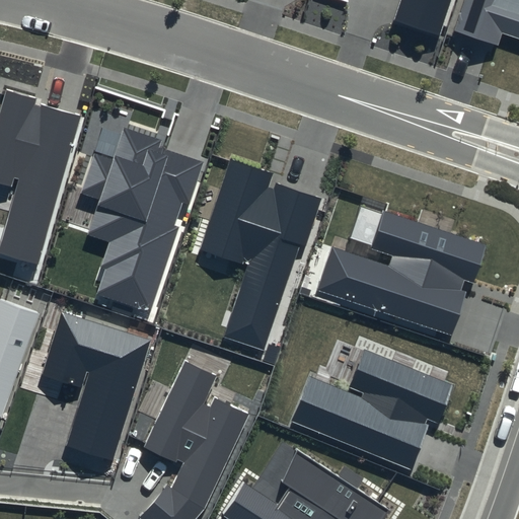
[(399,0),(394,16),(440,31),(450,0),(399,0)]
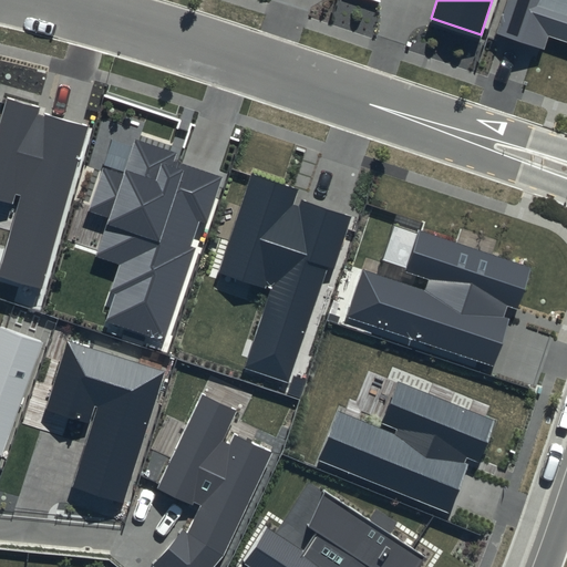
[(566,0),(504,0),(495,29),(544,45),(547,33),(566,39),(566,0)]
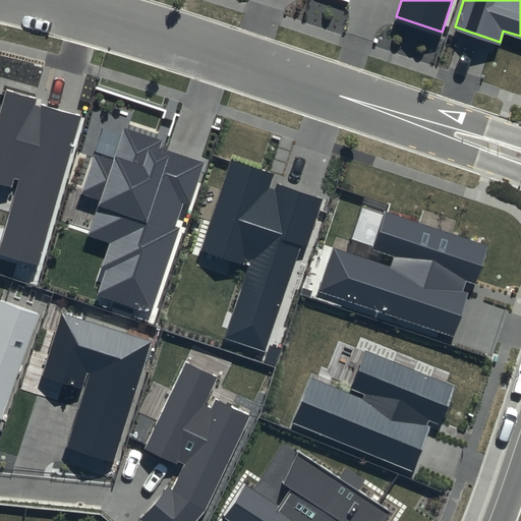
[(0,252),(38,264),(80,116),(41,104),(41,107),(36,105),(37,99),(7,90),(0,114),(0,183),(11,187),(14,177),(21,179),(0,250),(0,252)]
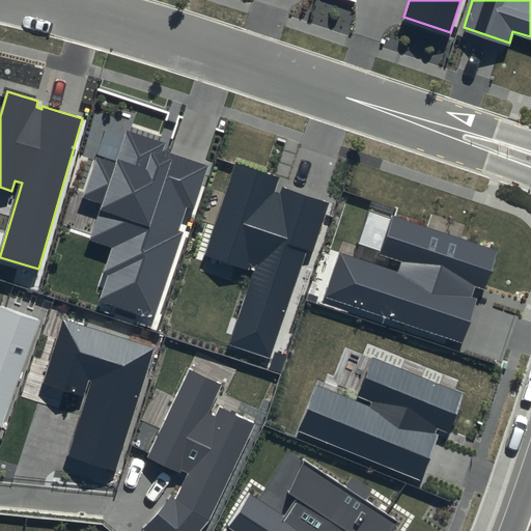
[(207,166),(163,150),(166,143),(127,130),(115,162),(96,156),(81,198),(101,205),(89,240),(112,248),(103,274),(108,276),(100,301),(152,318),(183,233),(177,231),(186,207),(193,210),(207,166)]
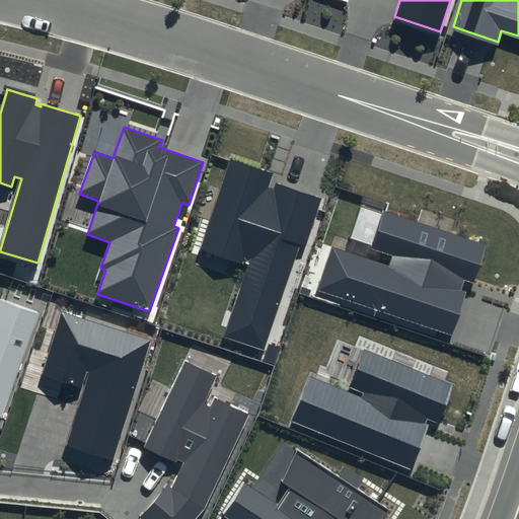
[(273,173),(231,160),(201,250),(247,267),(223,338),(265,352),(300,245),(305,247),(322,198),(276,182),(274,189),(269,188),(273,173)]
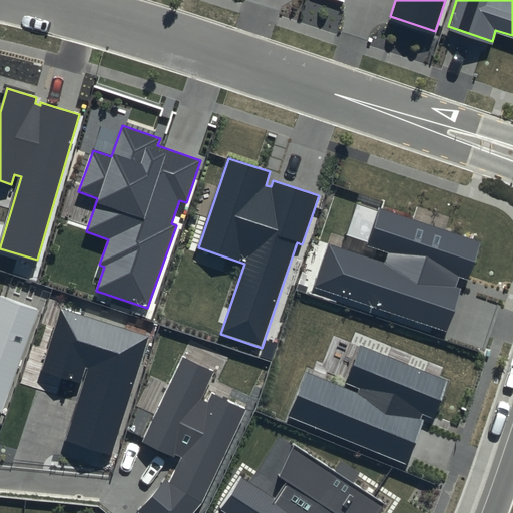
[(481,241),(379,207),(367,245),(389,253),(386,263),(329,242),(314,288),(446,332),(461,289),(457,288),(460,278),(468,281),(481,241)]
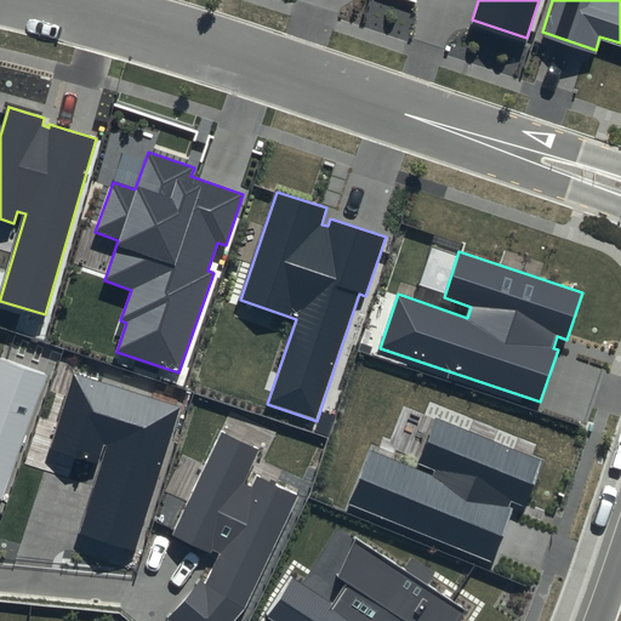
[(49,375),(0,357),(0,497),(4,499),(49,375)]
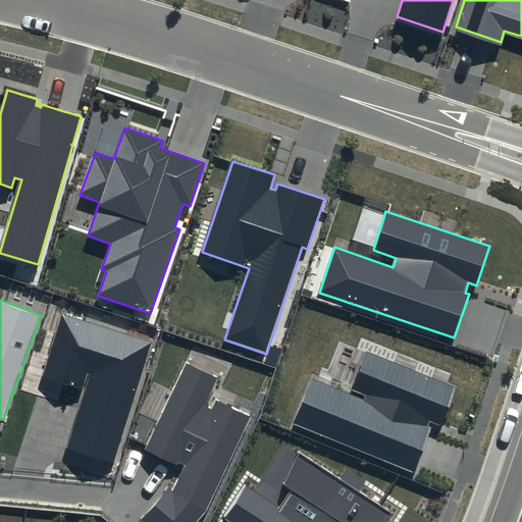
[(151,343),(62,314),(43,377),(82,389),(87,374),(90,375),(66,449),(113,464),(151,343)]
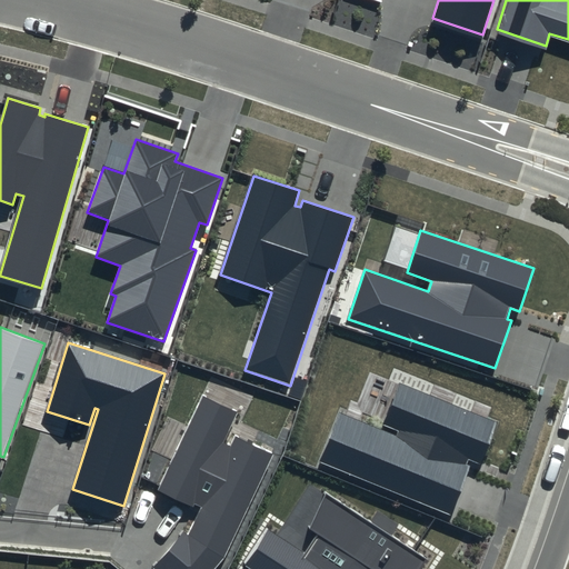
[(500,420),(399,381),(381,428),(338,411),(318,461),(451,513),(470,466),(466,465),(468,460),(482,466),(500,420)]
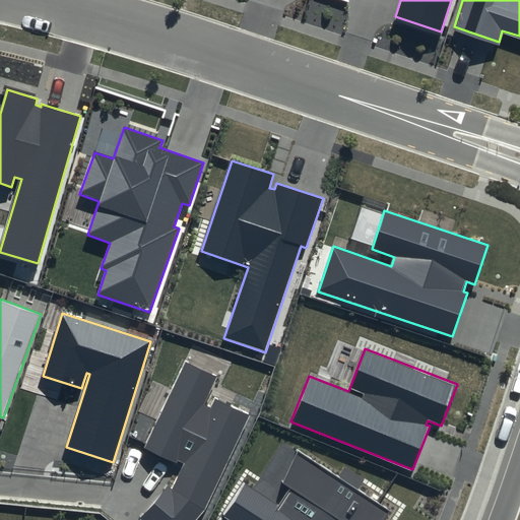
[(184,360),(142,449),(178,465),(180,462),(184,464),(173,488),(169,486),(140,519),(141,519),(196,519),(205,510),(250,413),(215,398),(211,408),(204,405),(218,375),(184,360)]
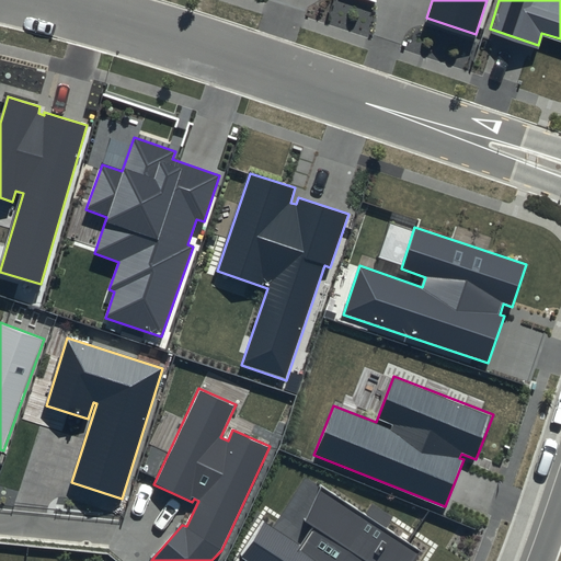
[(414,560),(420,551),(321,487),(305,522),(312,526),(300,545),(262,522),(239,557),(244,560),(414,560)]
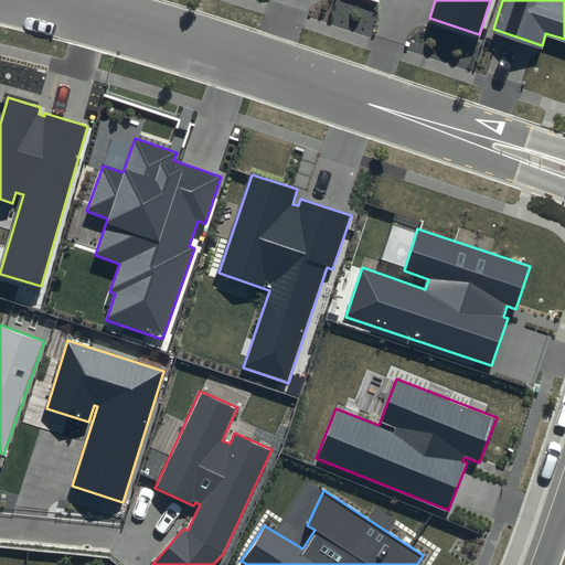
All buildings are outlined.
